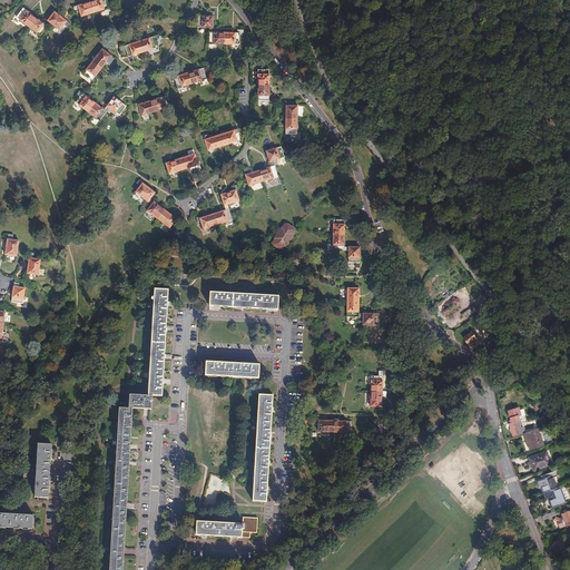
[(94,0),(90,1),(94,12),(108,8),(105,0),(94,0)]
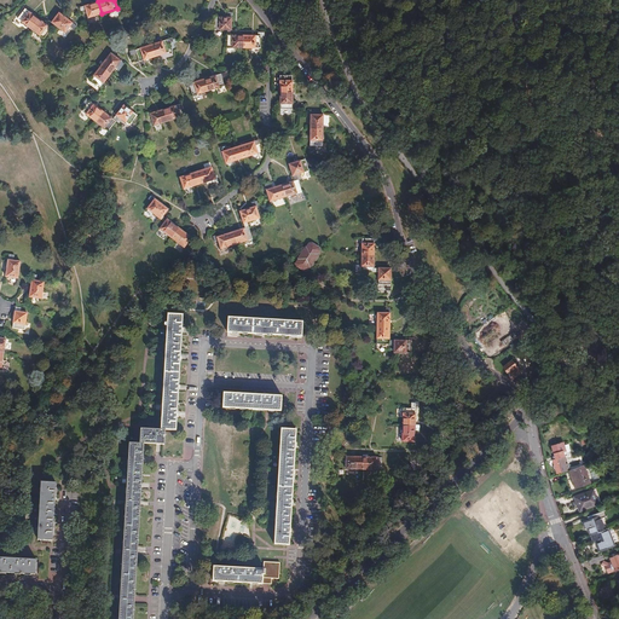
[(102,13),(98,1),(79,7),(80,11),(85,10),(87,18),(102,13)]
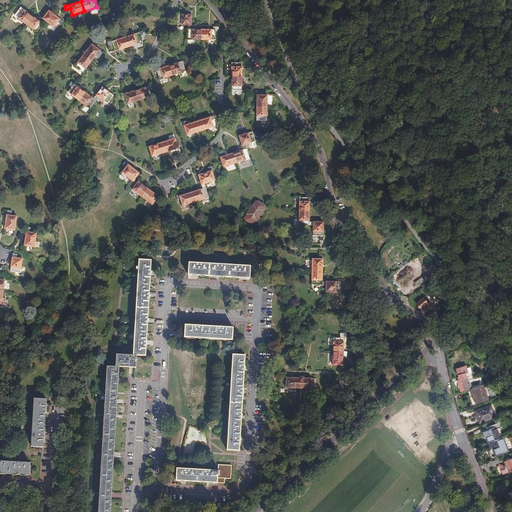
[(24,24),(31,16),(20,7),(13,16),(24,24)]
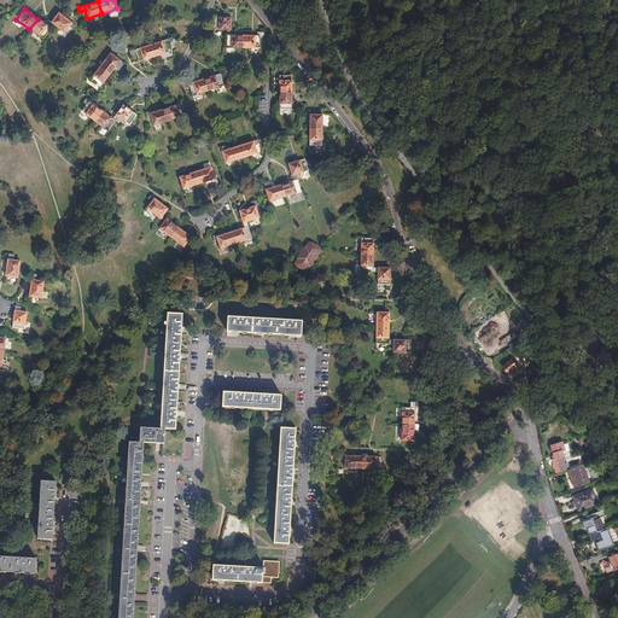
[(226,30),(231,30),(231,13),(226,12),(226,18),(214,17),(214,29),(226,30)]
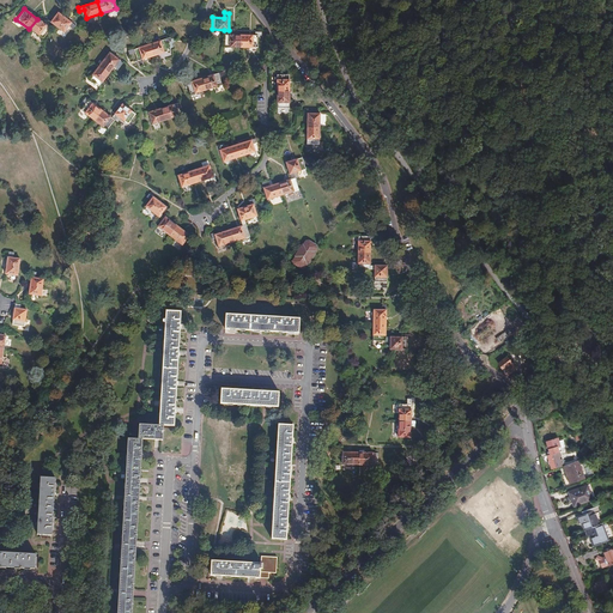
[(49,23),(50,23),(53,25),(64,32),(68,26),(71,23),(58,13),(49,23)]
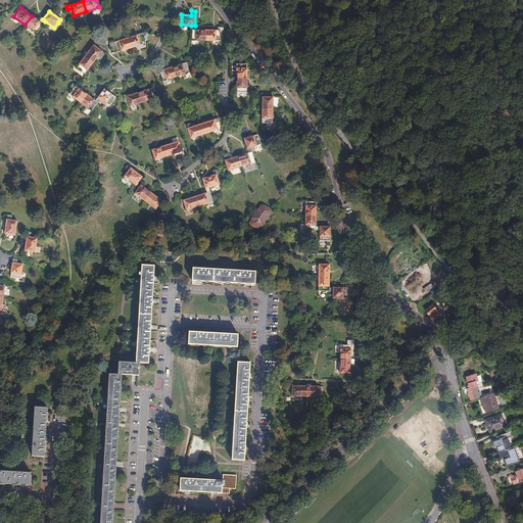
[(38,21),(32,16),(25,25),(37,34),(45,21),(43,19),(40,22),(38,21)]
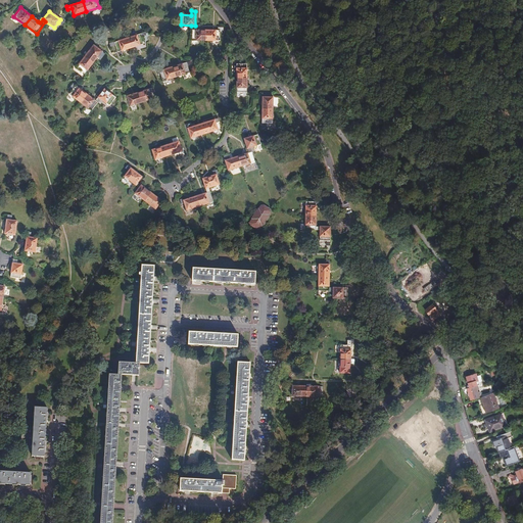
[(195,30),(195,26),(191,26),(191,40),(204,40),(204,30),(195,30)]
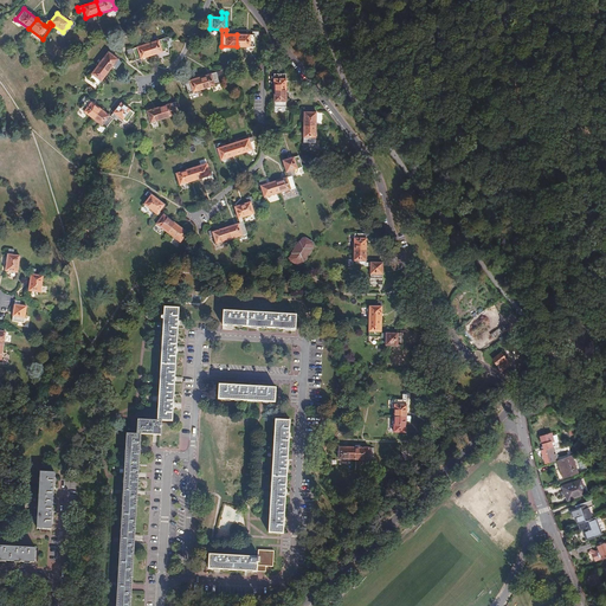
[(251,36),(237,34),(237,46),(252,47),(252,37),(257,37),(257,32),(251,32),(251,36)]
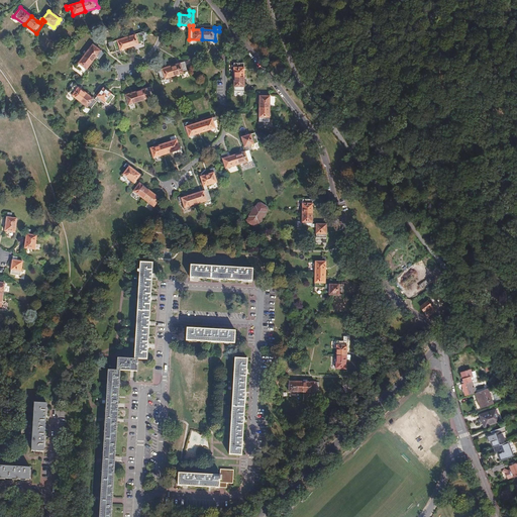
[(142,32),(125,37),(128,47),(142,43),(139,37),(144,35),(142,32)]
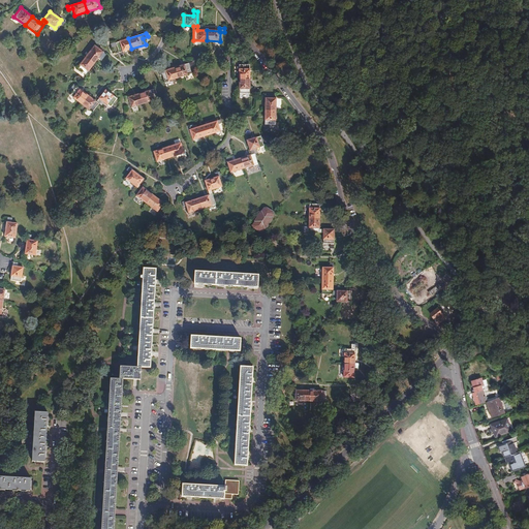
[(131,49),(128,38),(110,44),(111,49),(116,47),(118,53),(131,49)]
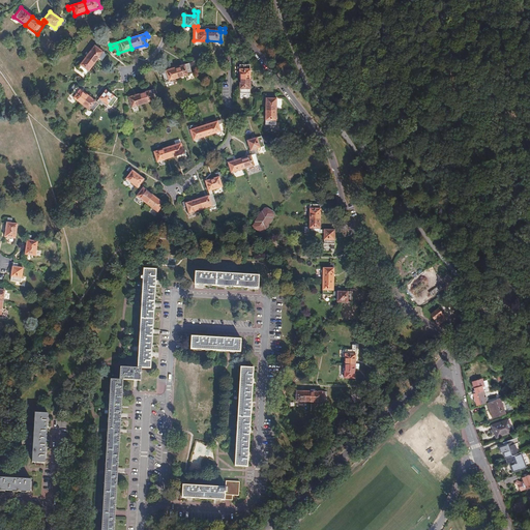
[(94,46),(85,57),(93,63),(102,52),(94,46)]
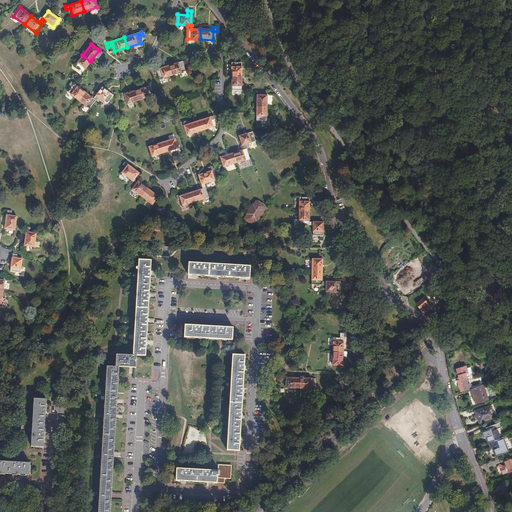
[(90,61),(82,55),(74,66),(82,72),(90,61)]
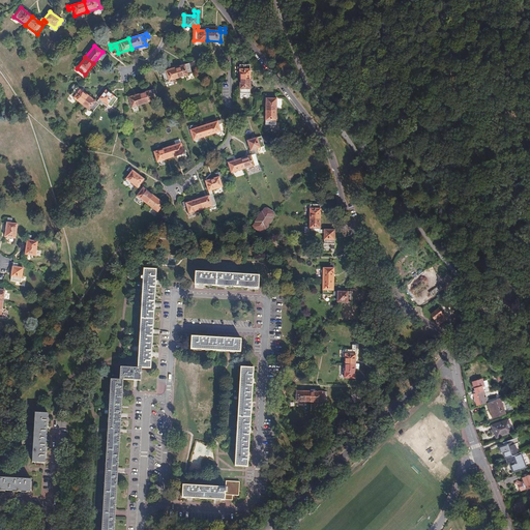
[(187,63),(174,67),(178,78),(192,74),(188,66),(187,63)]
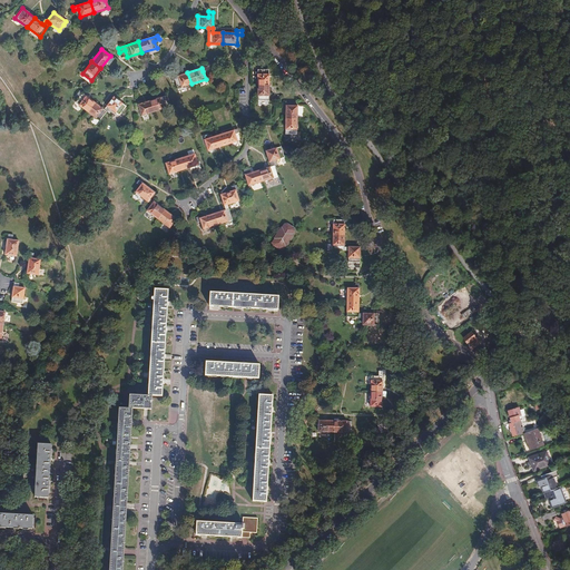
[(268,85),(268,69),(256,70),(257,85),(268,85)]
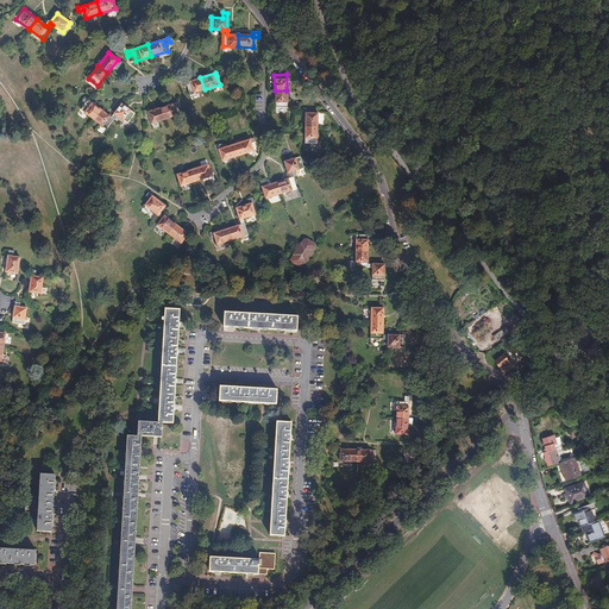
[(200,77),(188,82),(184,82),(186,86),(189,94),(205,89),(200,77)]
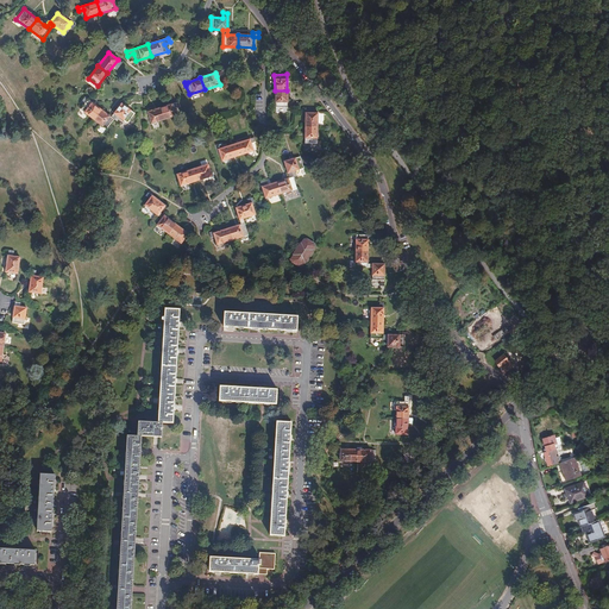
[(287,90),(275,90),(275,107),(288,107),(287,90)]
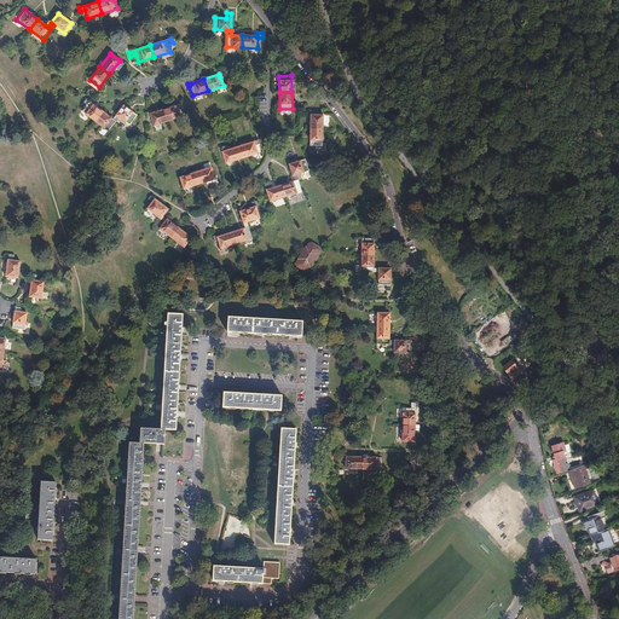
[(94,121),(102,111),(85,98),(82,102),(86,104),(80,111),(94,121)]
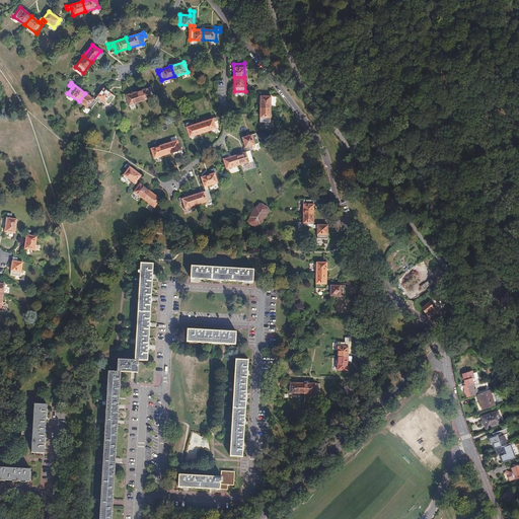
[(102,88),(96,96),(98,98),(107,105),(115,97),(102,88)]
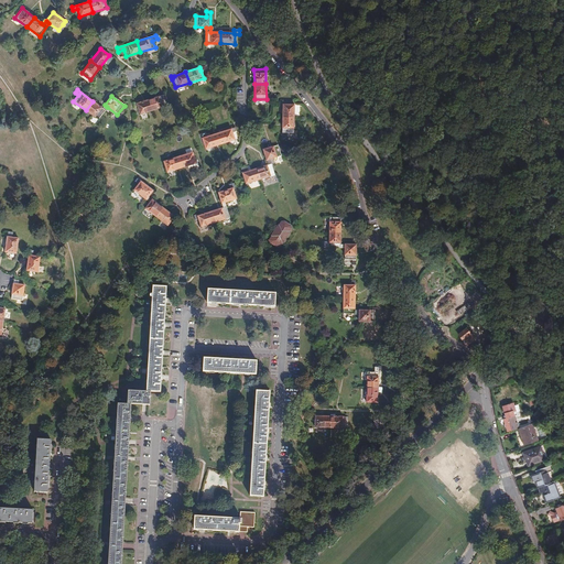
[(162,96),(149,99),(152,110),(166,106),(162,96)]
